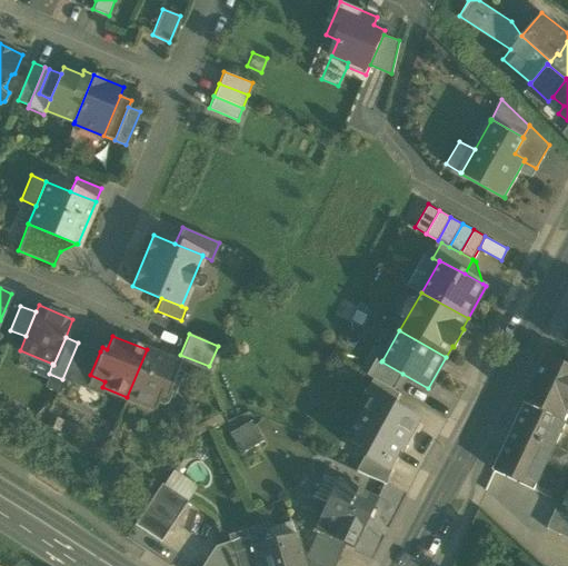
[(100,351),(78,343),(62,379),(79,386),(81,379),(85,373),(90,375),(100,351)]
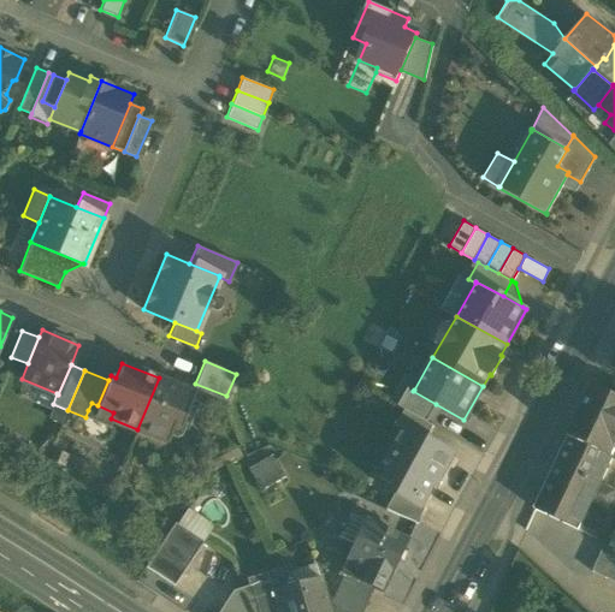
[(164,380),(159,378),(137,429),(161,440),(167,423),(173,426),(181,429),(195,393),(176,385),(173,390),(167,386),(164,380)]
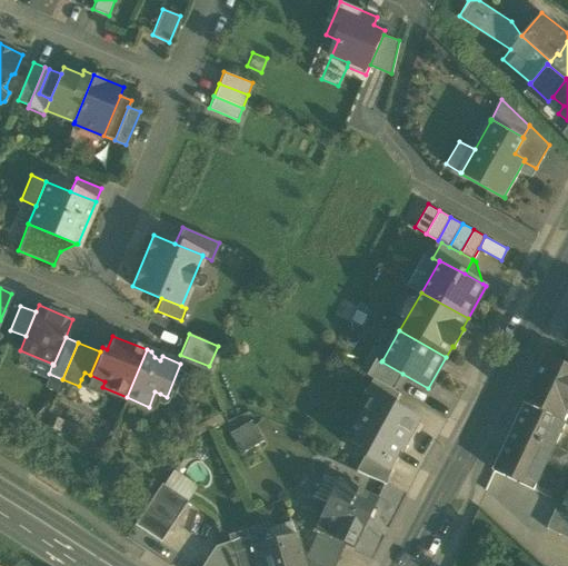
[(381,361),(382,360),(377,357),(367,374),(374,377),(394,389),(402,374),(381,361)]
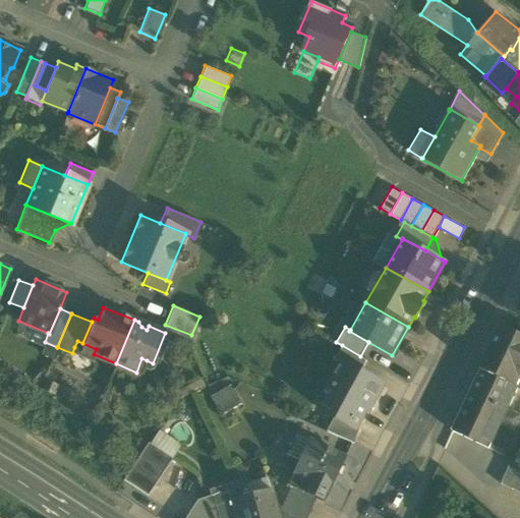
[(488,447),(500,422),(507,408),(519,380),(519,335),(500,327),(452,429),(488,447)]
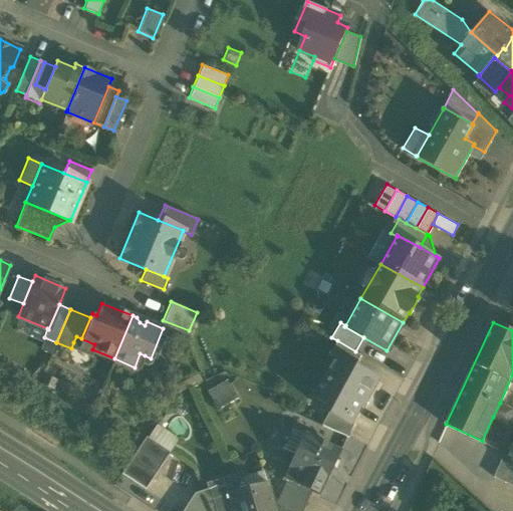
[(73,342),(92,349),(94,344),(81,338),(76,336),(73,342)]
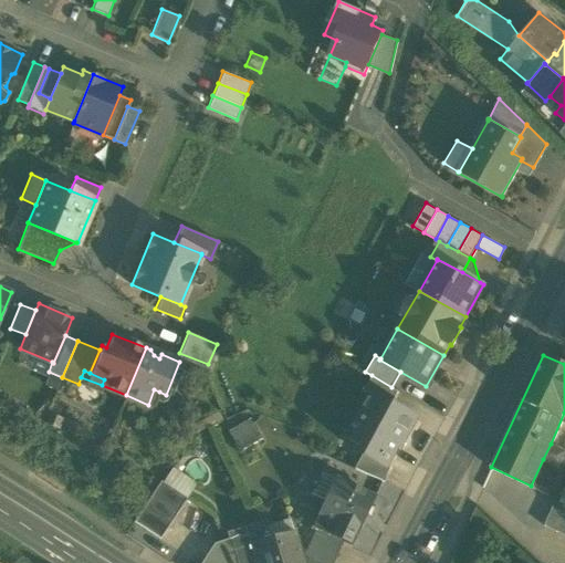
[(56,391),(62,377),(49,372),(43,385),(56,391)]
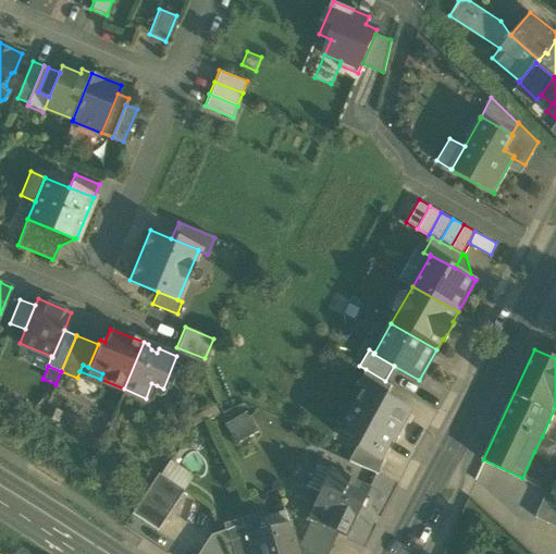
[(358,384),(366,388),(367,386),(384,396),(391,384),(385,381),(366,369),(358,384)]
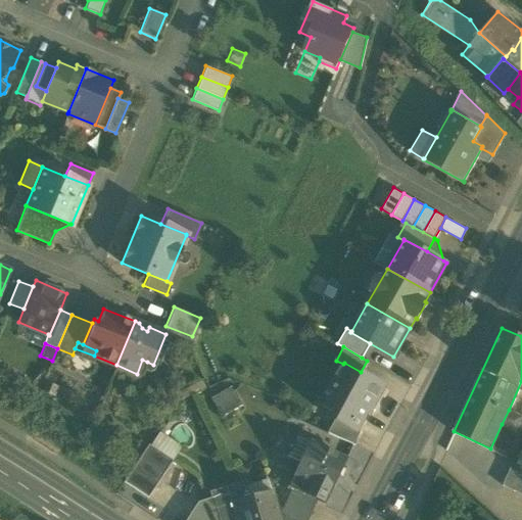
[(142,360),(137,374),(142,376),(147,362),(142,360)]
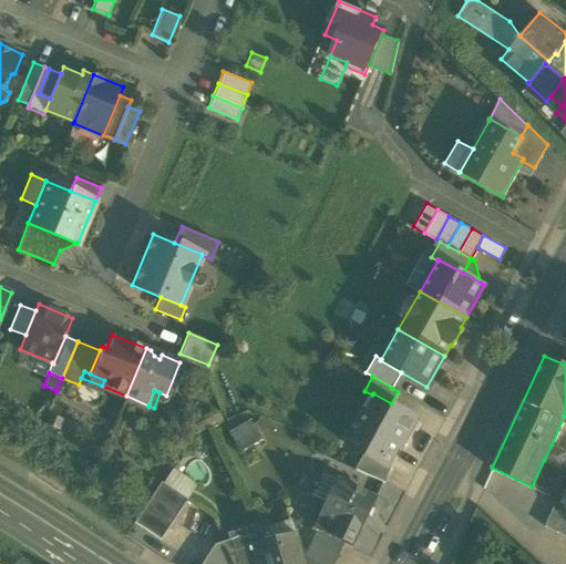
[(399,444),(402,447),(417,420),(400,410),(400,409),(391,403),(373,393),(372,395),(356,424),(362,428),(353,443),(351,447),(363,453),(388,467),(388,465),(399,444)]
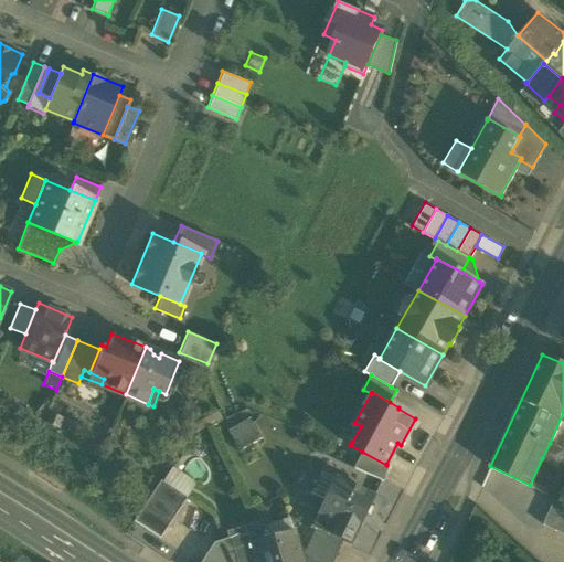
[(190,422),(194,431),(221,419),(216,410),(190,422)]
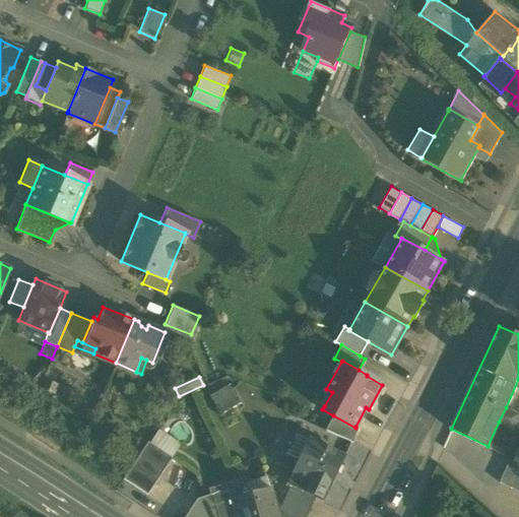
[(210,398),(219,413),(239,402),(231,386),(210,398)]
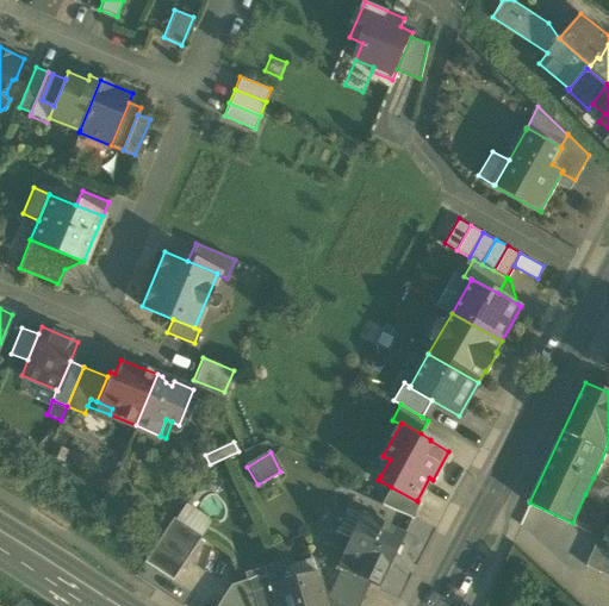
[(390,460),(383,456),(381,455),(372,472),(380,476),(390,460)]
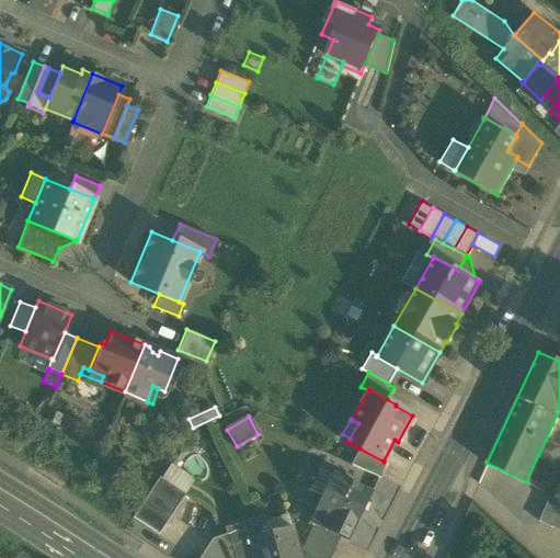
[(559,446),(546,440),(538,455),(552,462),(559,446)]
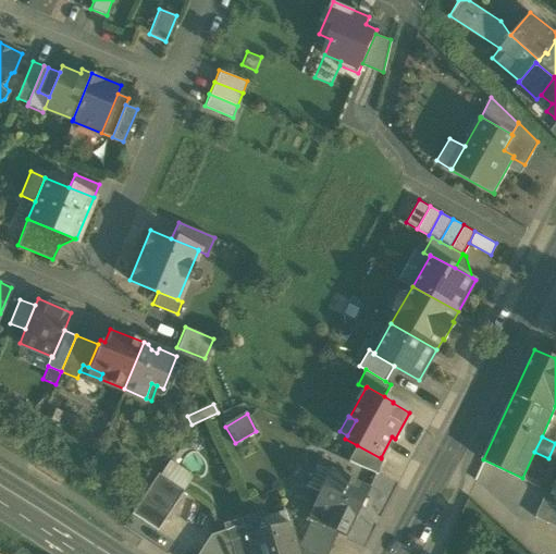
[(381,458),(357,445),(349,459),(377,472),(384,458),(381,457),(381,458)]
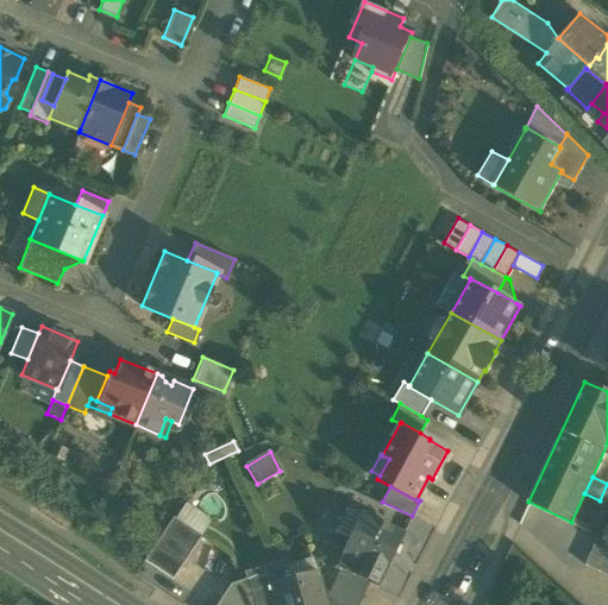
[(174,517),(200,534),(211,517),(185,500),(174,517)]
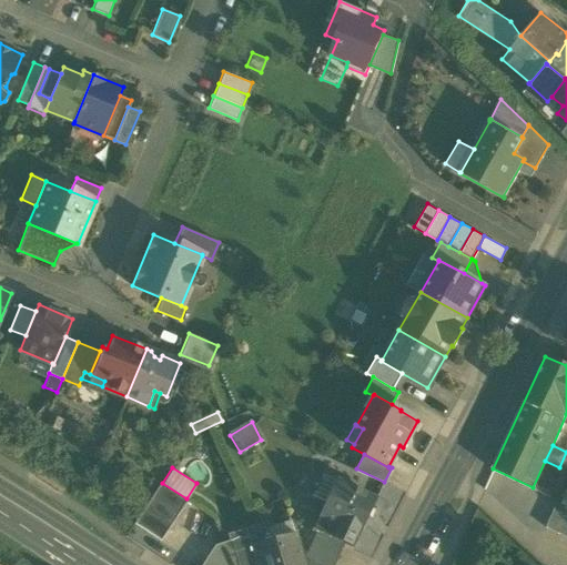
[(314,495),(324,501),(335,480),(324,474),(316,491),(314,495)]
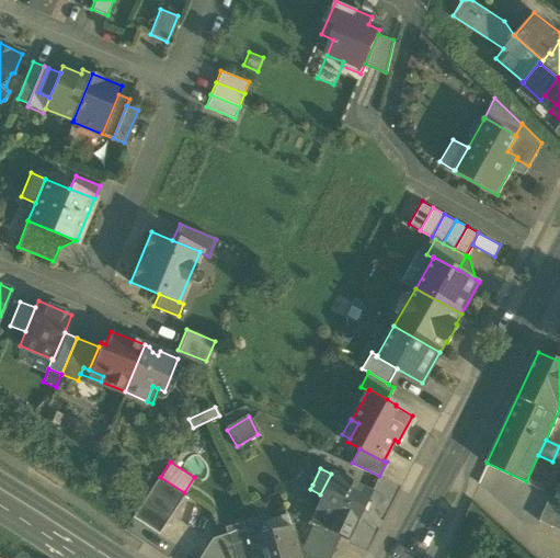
[(370,492),(331,474),(320,494),(313,509),(307,522),(312,524),(339,537),(347,541),(370,492)]
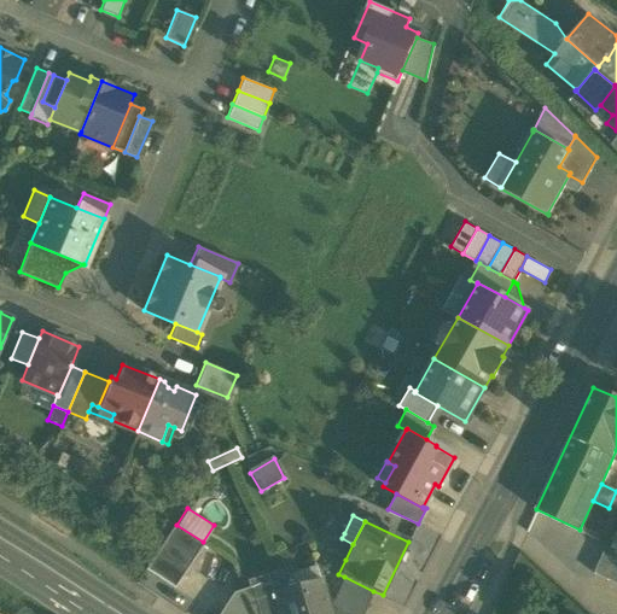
[(145,567),(174,586),(203,542),(176,525),(174,524),(145,567)]
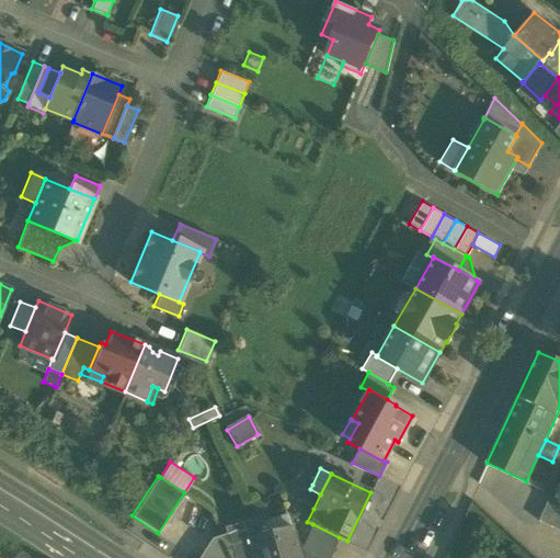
[(539,520),(559,530),(559,501),(549,497),(539,520)]
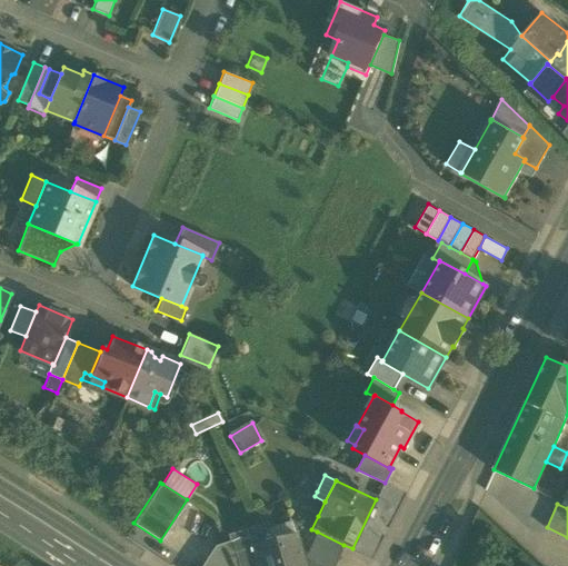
[(290,519),(267,526),(271,540),(295,533),(290,519)]
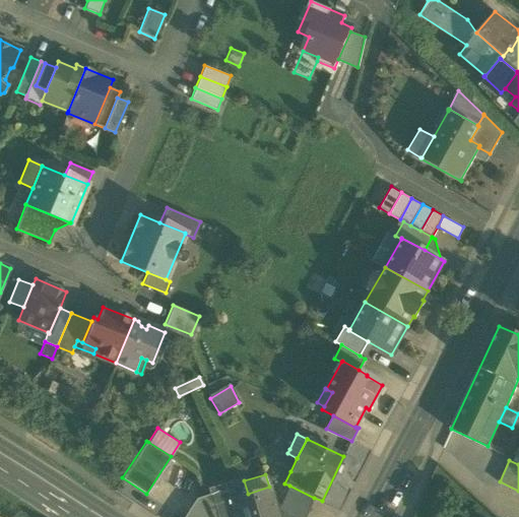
[(234,516),(229,499),(248,494),(244,480),(243,476),(207,488),(209,494),(215,516),(234,516)]
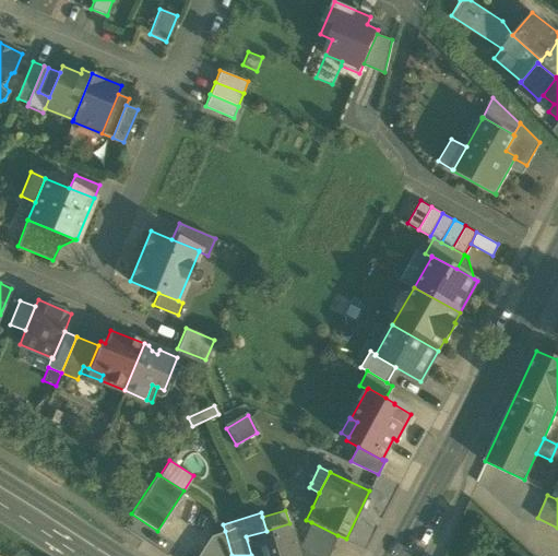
[(311,522),(306,535),(332,547),(337,535),(311,522)]
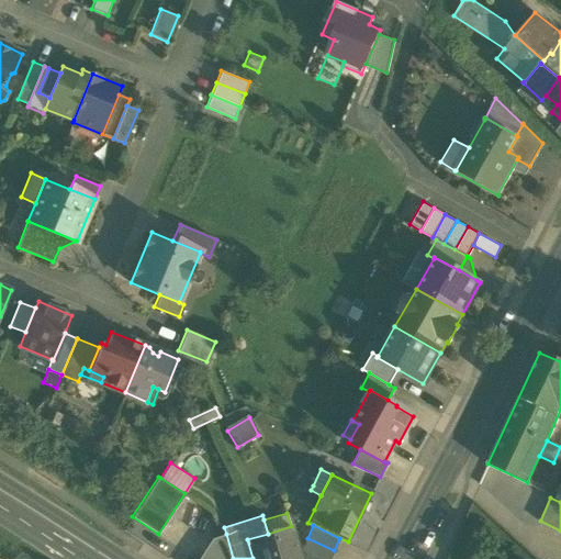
[(247,539),(253,558),(300,558),(299,555),(291,526),(268,534),(247,539)]
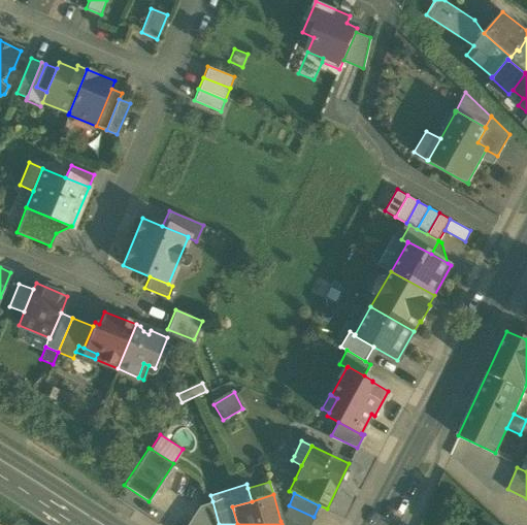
[(219,524),(212,501),(199,505),(186,524),(219,524)]
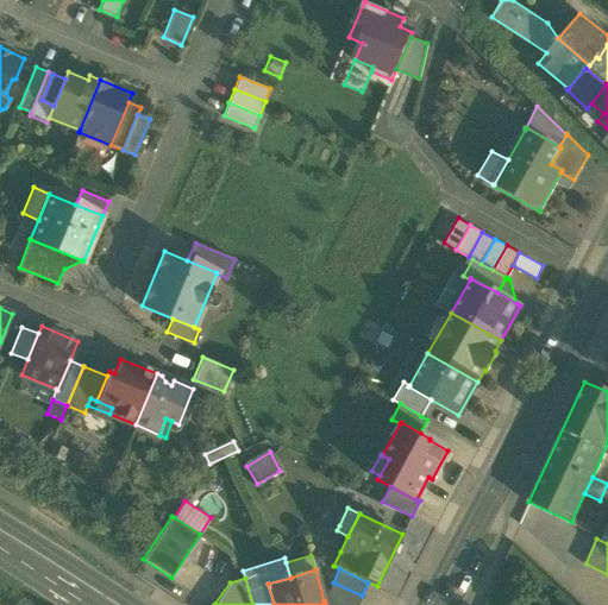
[(333,583),(326,596),(345,604),(356,604),(362,596),(333,583)]
